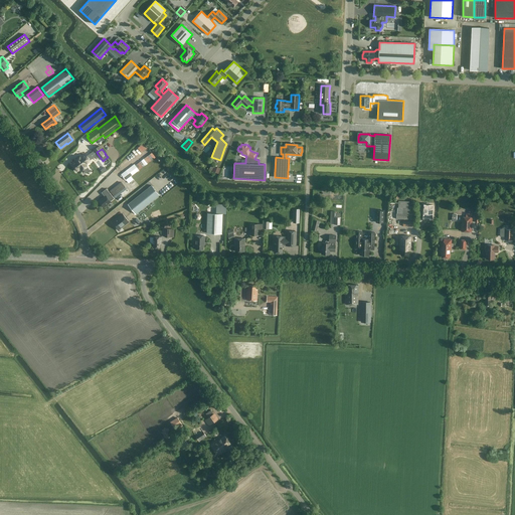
[(76,161),(71,164),(76,171),(81,167),(82,170),(83,169),(86,173),(90,170),(87,167),(88,166),(86,164),(91,161),(89,159),(92,157),(90,154),(87,156),(86,154),(80,158),(80,157),(75,160),(76,161)]
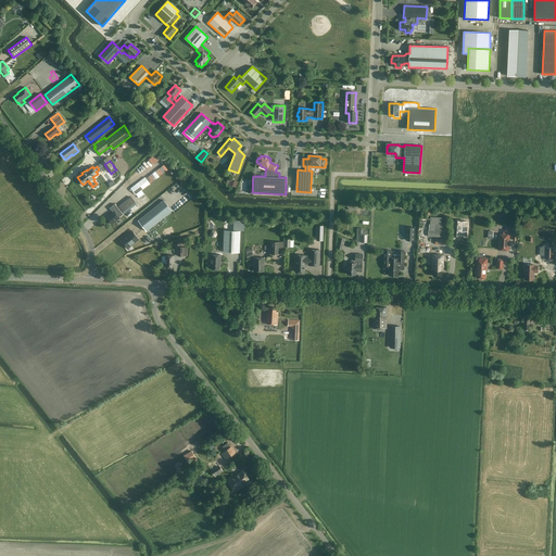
[(144,193),(141,190),(163,175),(158,168),(130,188),(136,194),(139,198),(144,193)]
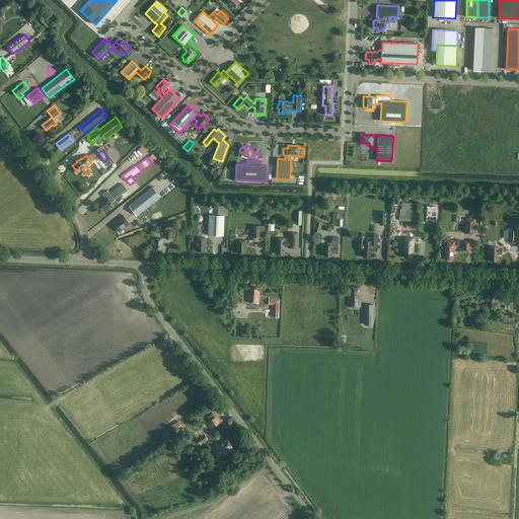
[(171,186),(177,181),(173,176),(167,180),(171,186)]
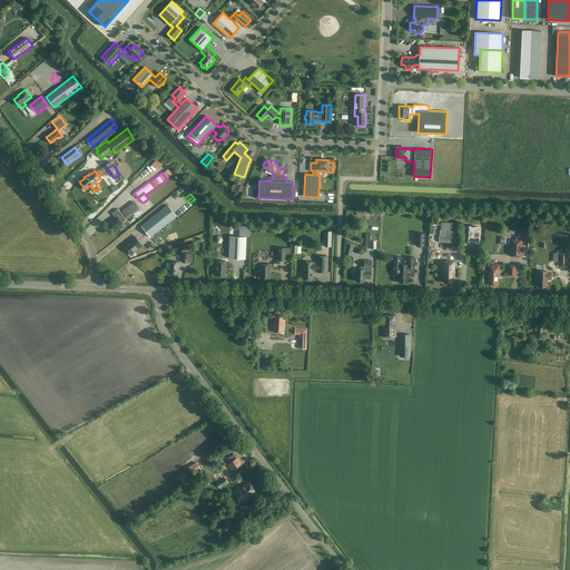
[(168,205),(141,226),(150,237),(176,216),(168,205)]
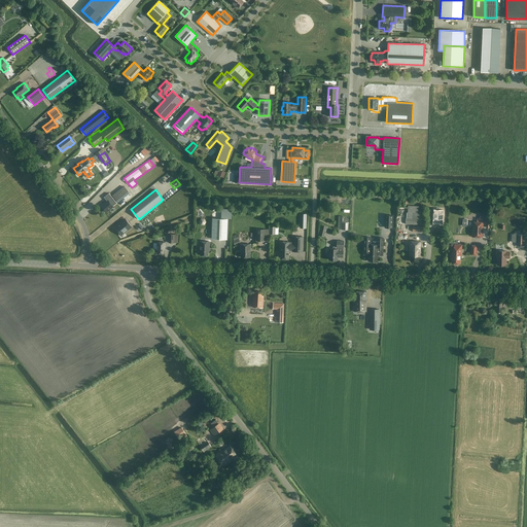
[(113,206),(116,203),(109,194),(104,197),(107,201),(101,206),(106,212),(113,206)]
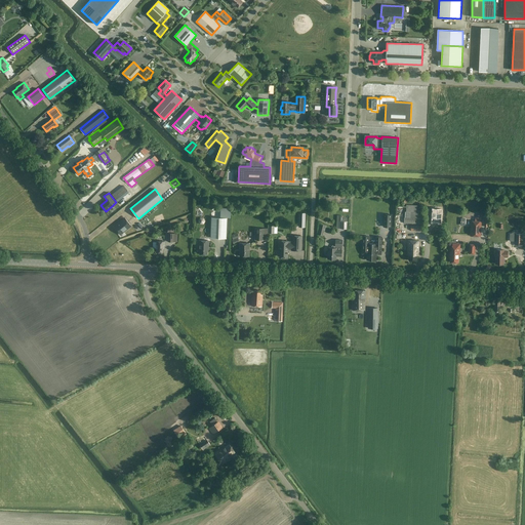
[(405,218),(404,218),(404,224),(422,224),(423,210),(417,210),(417,205),(406,205),(406,212),(405,212),(405,218)]
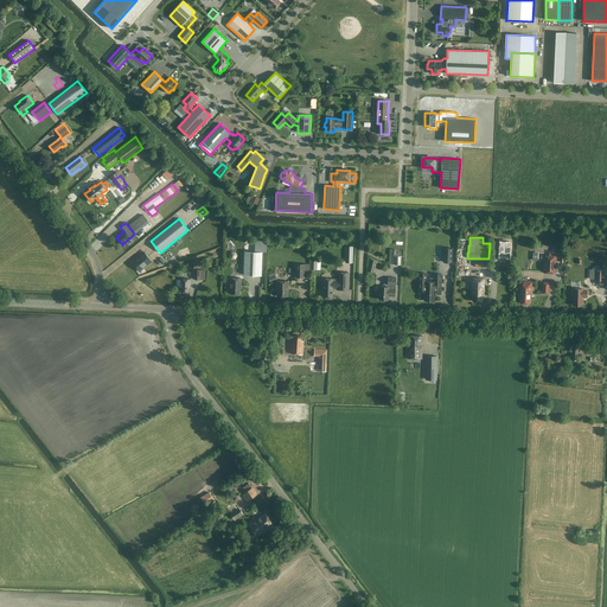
[(499,241),(499,259),(511,260),(511,242),(499,241)]
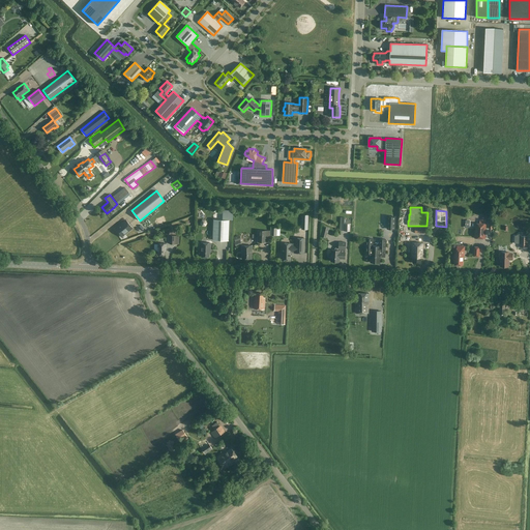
[(350,231),(351,224),(351,219),(345,219),(345,217),(341,216),(340,231),(344,231),(350,231)]
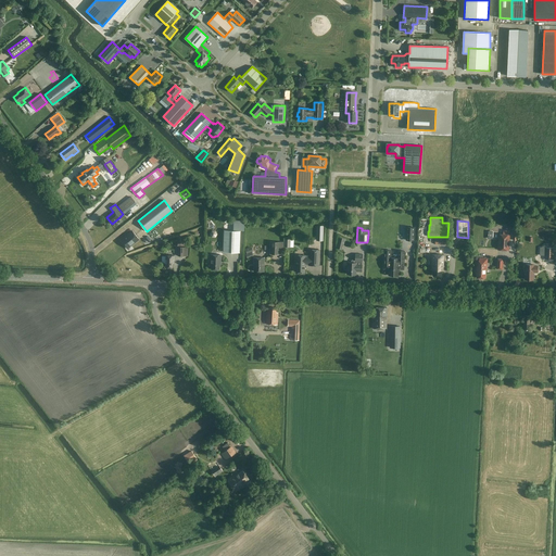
[(240,230),(224,230),(224,252),(240,252),(240,230)]
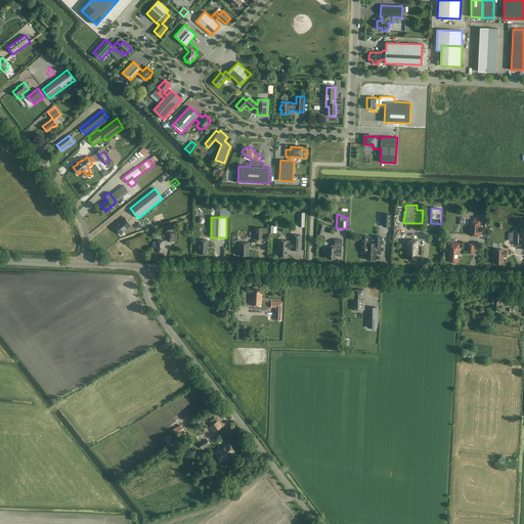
[(120,234),(123,231),(131,225),(125,218),(114,226),(119,233),(120,234)]
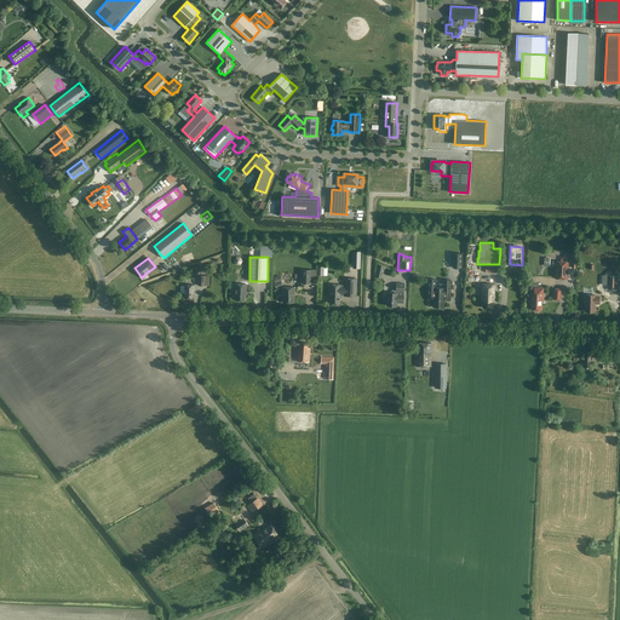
[(556,262),(555,279),(567,280),(568,262),(556,262)]
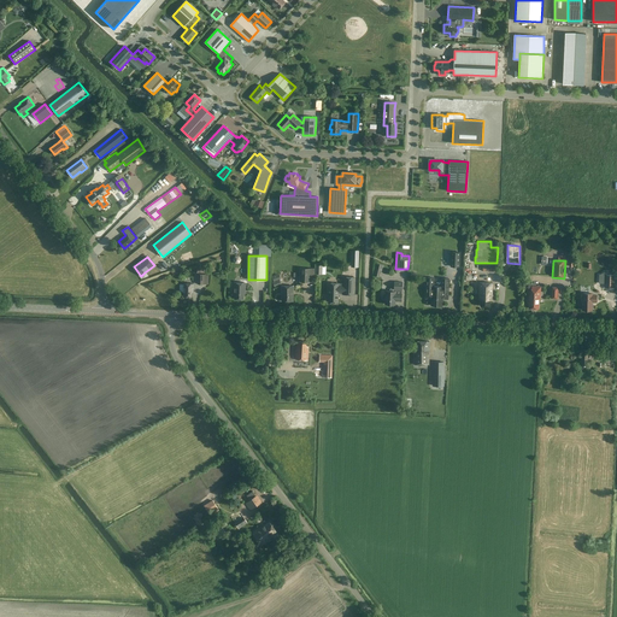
[(374,275),(380,277),(383,265),(376,263),(374,275)]
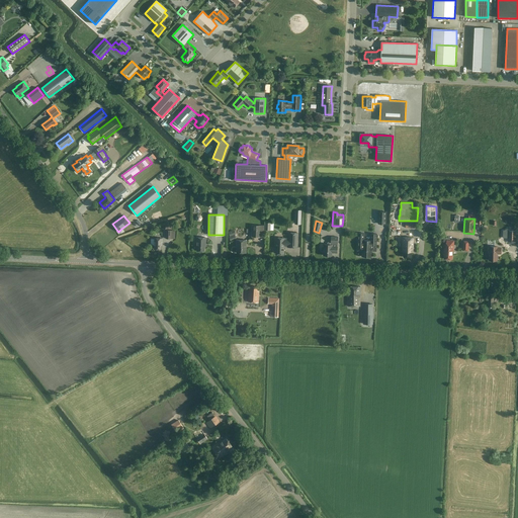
[(252,237),(260,237),(264,237),(265,226),(252,226),(252,237)]
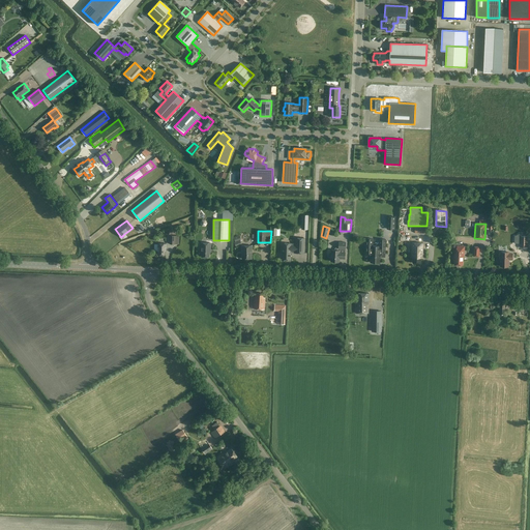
[(282,247),(282,254),(283,254),(282,260),(291,260),(291,252),(295,252),(295,253),(303,254),(304,238),(296,238),(296,243),(283,243),(283,247),(282,247)]
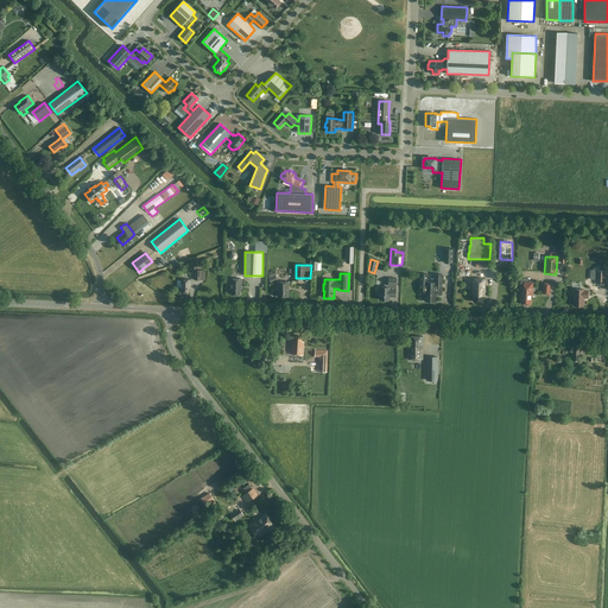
[(428,274),(420,273),(420,293),(425,293),(425,301),(436,302),(436,295),(442,295),(442,274),(436,274),(435,283),(426,283),(428,274)]
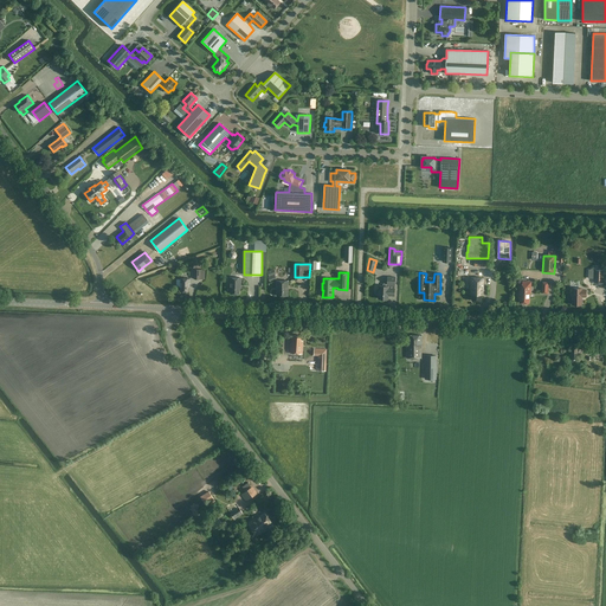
[(231,277),(230,288),(231,288),(231,294),(239,294),(239,289),(240,289),(240,285),(242,285),(242,278),(231,277)]
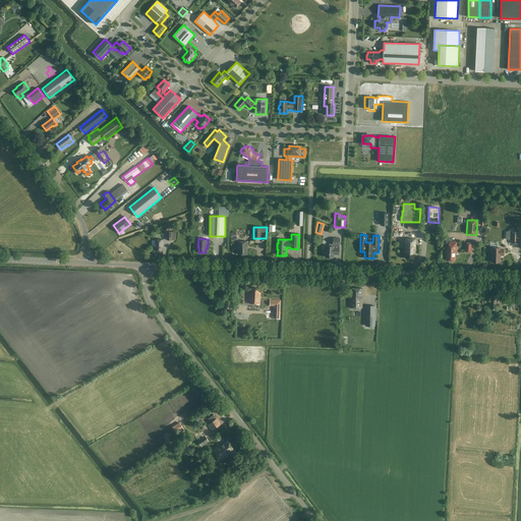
[(333,238),(333,243),(331,243),(330,243),(330,246),(326,245),(325,256),(334,257),(334,254),(339,254),(340,238),(333,238)]
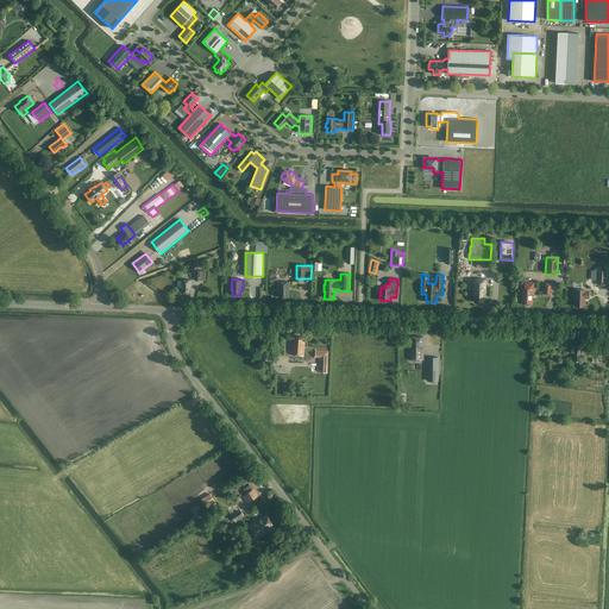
[(485,280),(473,278),(472,296),(475,296),(473,302),(484,302),(484,294),(485,294),(485,280)]
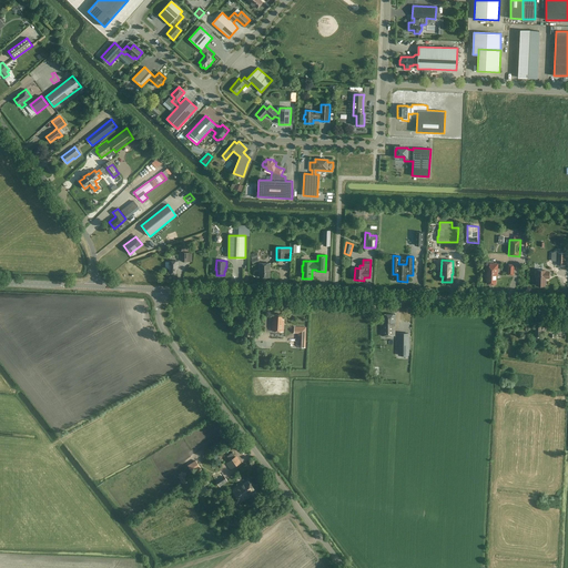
[(179,261),(170,261),(169,273),(178,273),(178,266),(179,266),(179,261)]
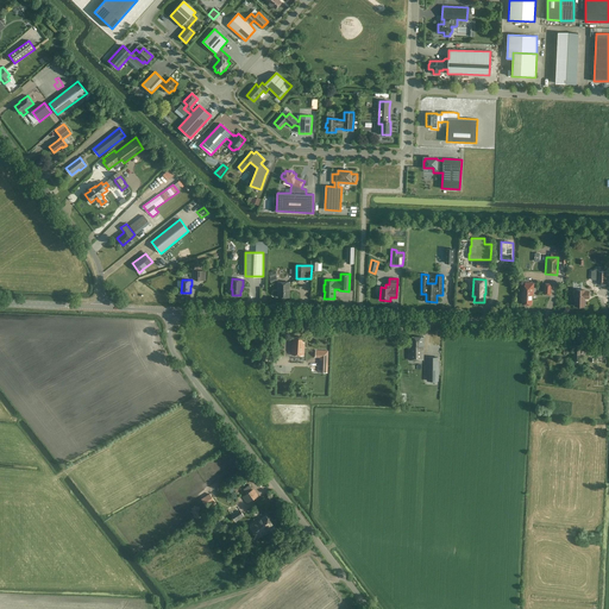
[(278,282),(277,296),(289,297),(289,282),(278,282)]
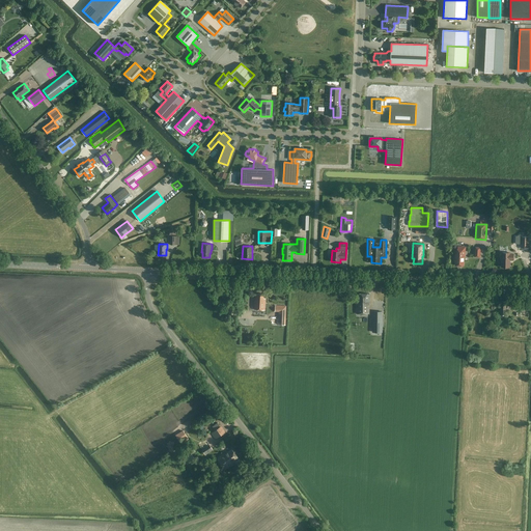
[(454,251),(454,258),(455,258),(455,266),(457,266),(458,266),(459,267),(460,266),(464,266),(464,257),(465,257),(465,247),(457,247),(457,251),(454,251)]
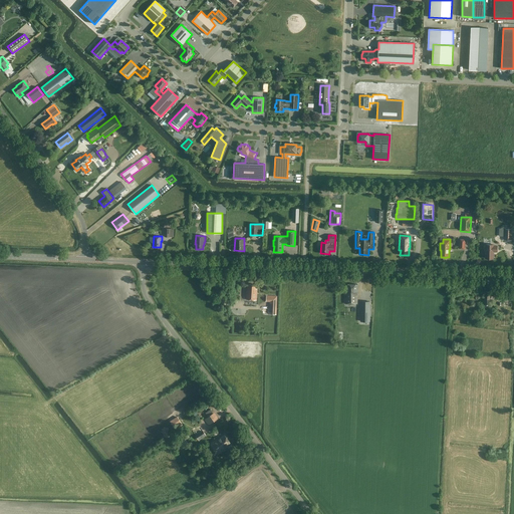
[(497,252),(497,246),(494,246),(494,245),(486,244),(485,258),(493,259),(493,252),(497,252)]
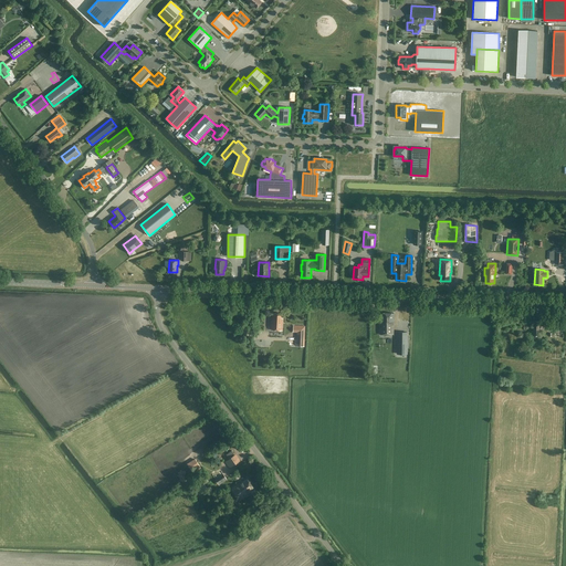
[(281,317),(281,313),(272,313),(272,321),(271,329),(282,331),(283,317),(281,317)]
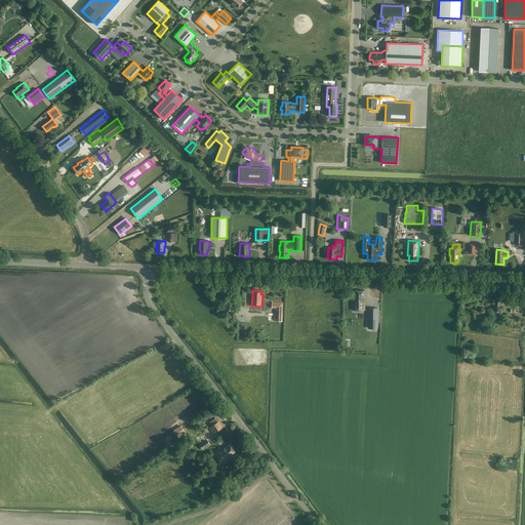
[(365,298),(365,290),(355,290),(355,295),(353,295),(353,298),(353,310),(364,310),(364,300),(364,298),(365,298)]
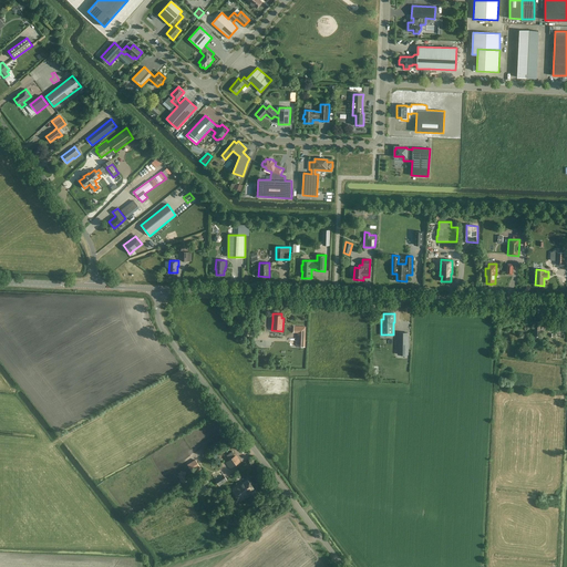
[(565,331),(566,321),(543,319),(543,329),(565,331)]
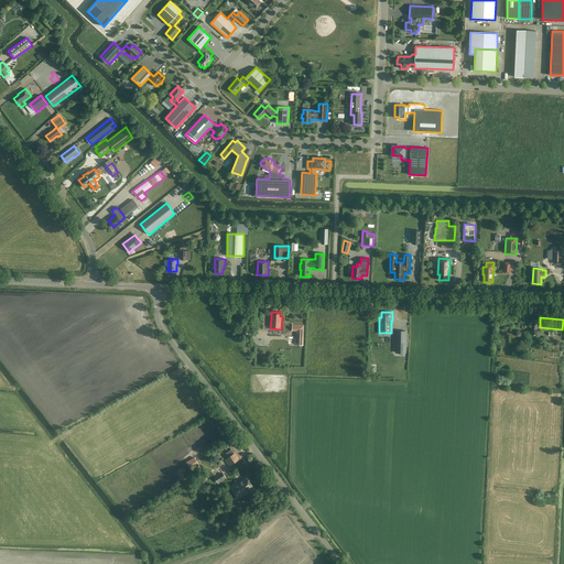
[(292,331),(296,331),(302,331),(302,338),(303,339),(304,325),(292,325),(292,331)]
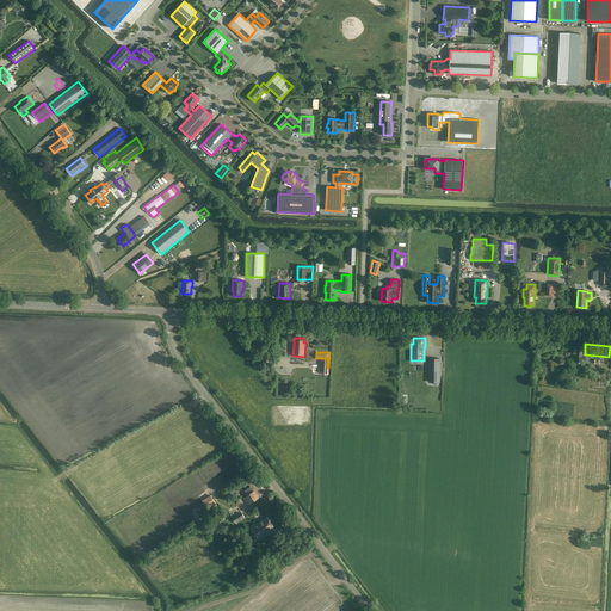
[(439,382),(439,358),(429,358),(429,376),(429,382),(434,382),(439,382)]
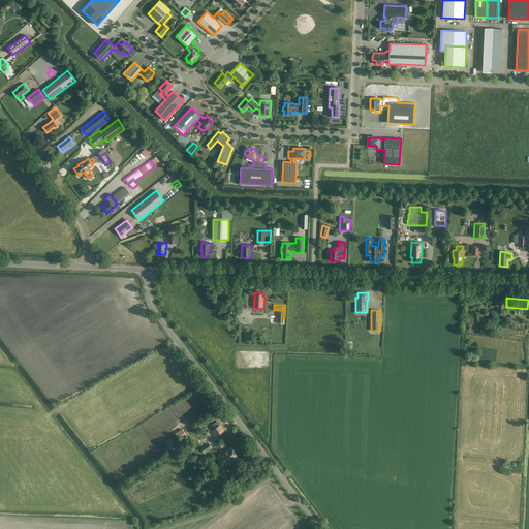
[(364,331),(367,317),(356,315),(353,329),(364,331)]
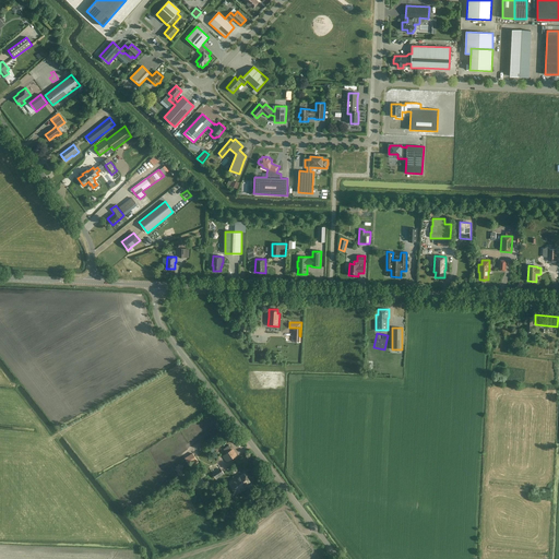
[(227,462),(238,454),(233,448),(223,455),(227,462)]
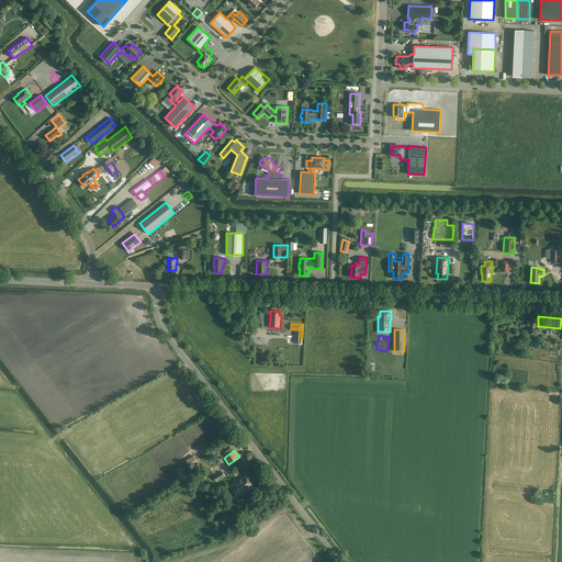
[(226,476),(222,471),(214,476),(217,482),(226,476)]
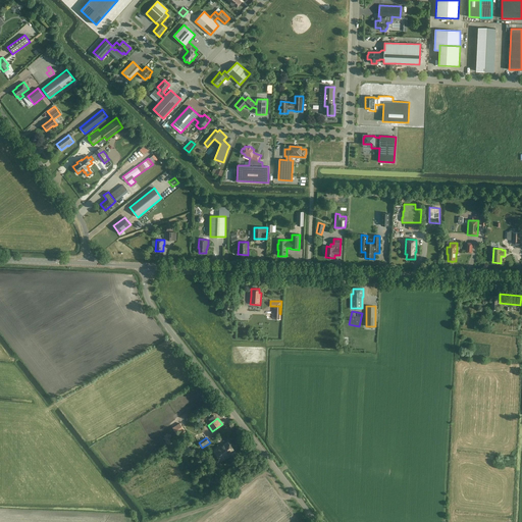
[(220,447),(219,447),(213,451),(221,462),(230,455),(230,454),(235,451),(227,441),(220,447)]
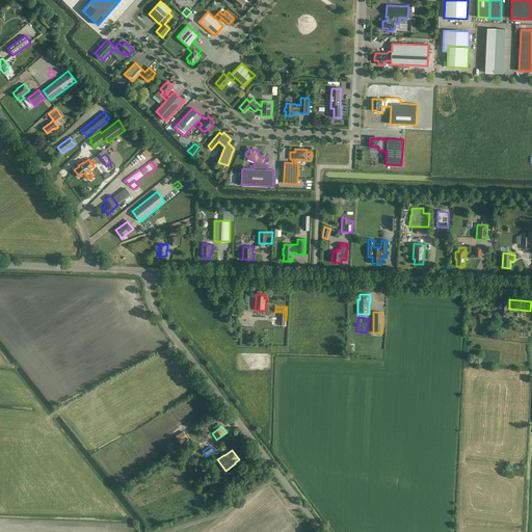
[(193,457),(190,453),(184,457),(186,460),(187,461),(193,457)]
